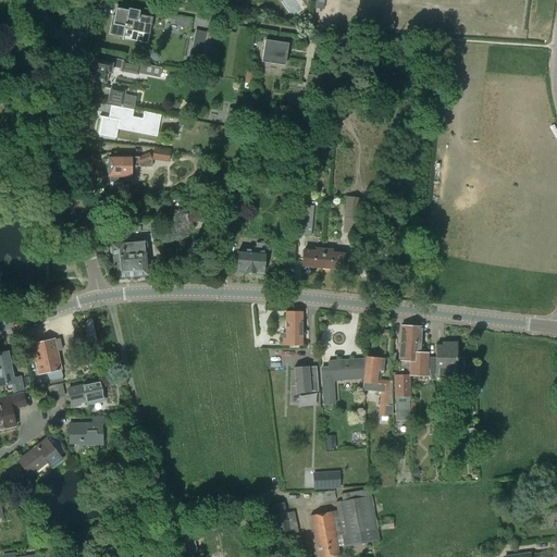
[(131,11),(116,9),(113,25),(124,27),(123,33),(131,34),(132,31),(144,34),(147,17),(138,15),(139,11),(131,10),(131,11)]
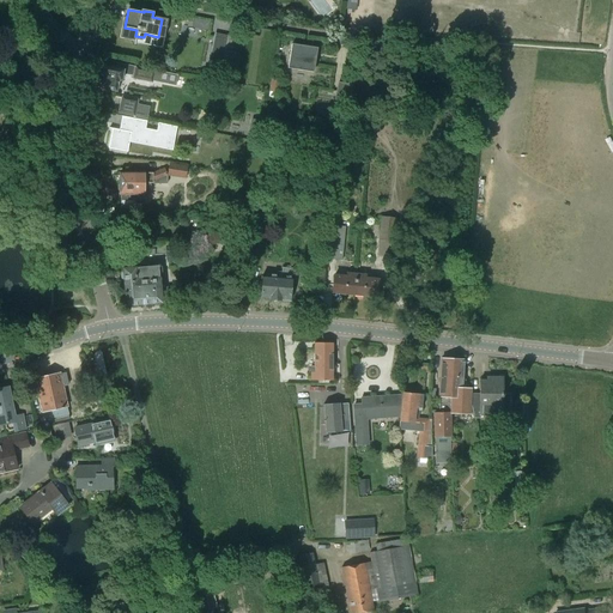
[(226,37),(216,35),(210,62),(222,65),(226,37)]
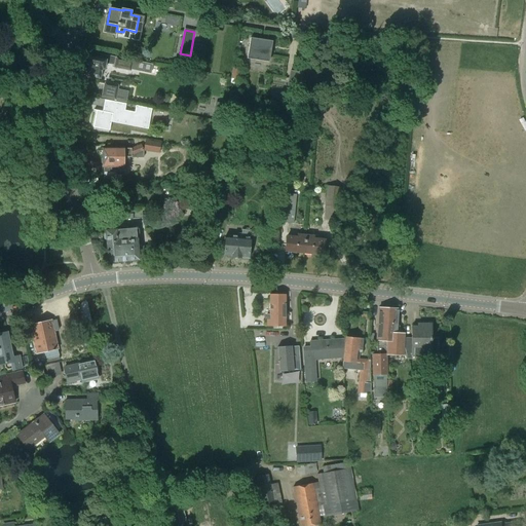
[(251,38),(247,59),(269,63),(272,42),(251,38)]
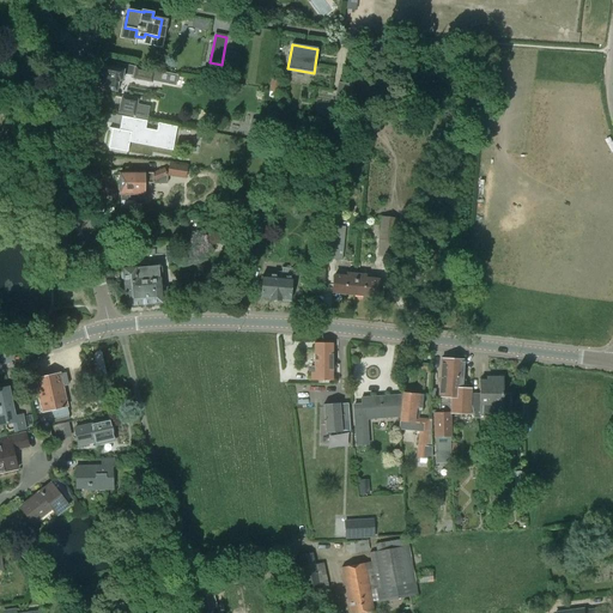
[(96,87),(95,92),(96,95),(103,96),(107,95),(107,90),(116,92),(119,82),(121,82),(123,74),(133,77),(133,79),(152,83),(155,71),(103,60),(102,66),(98,65),(96,77),(97,77),(95,87),(96,87)]
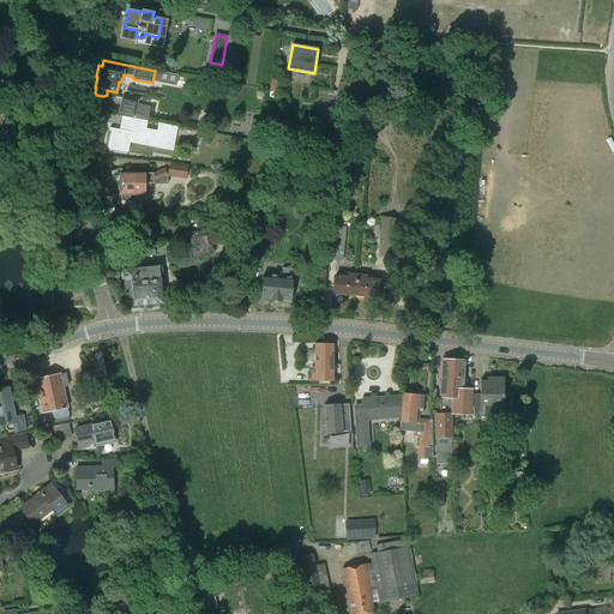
[(269,91),(269,96),(276,97),(276,92),(278,92),(281,79),(271,78),(269,91)]
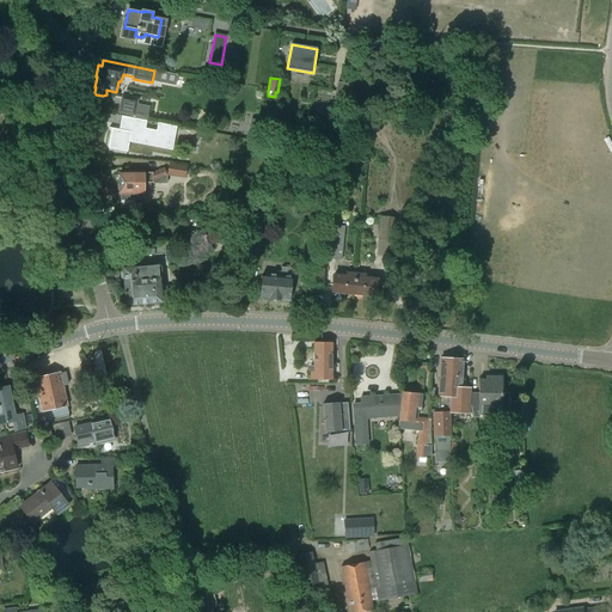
[(146,118),(148,106),(136,104),(138,99),(122,97),(118,114),(146,118)]
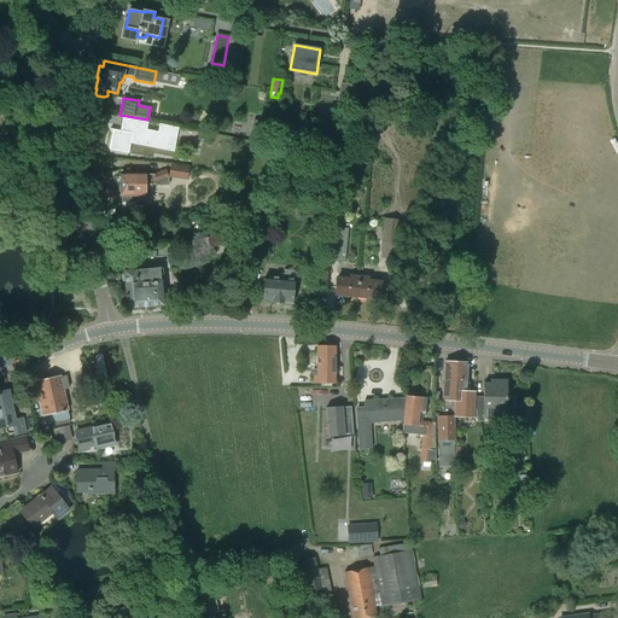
[(155,149),(173,151),(176,128),(159,124),(158,133),(146,130),(149,122),(123,117),(121,132),(114,129),(109,150),(110,150),(110,147),(129,151),(130,145),(130,144),(130,141),(156,146),(155,149)]
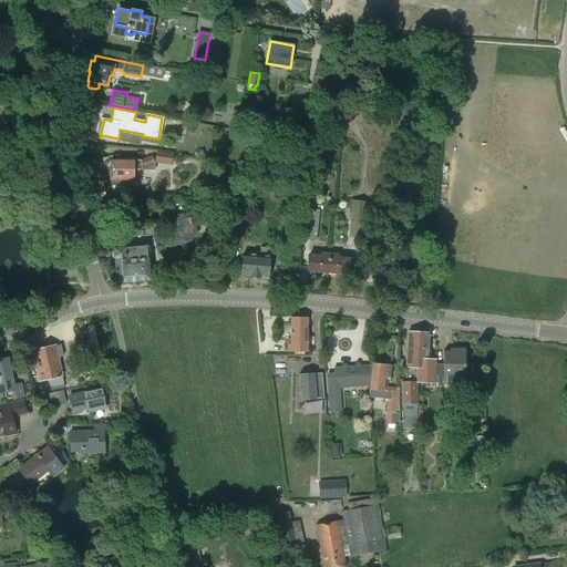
[(241,127),(244,114),(245,112),(233,109),(229,125),(241,127)]
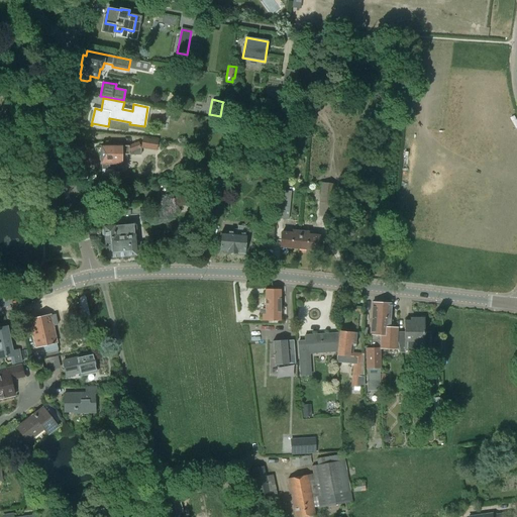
[(141,147),(157,149),(158,139),(143,137),(141,147)]
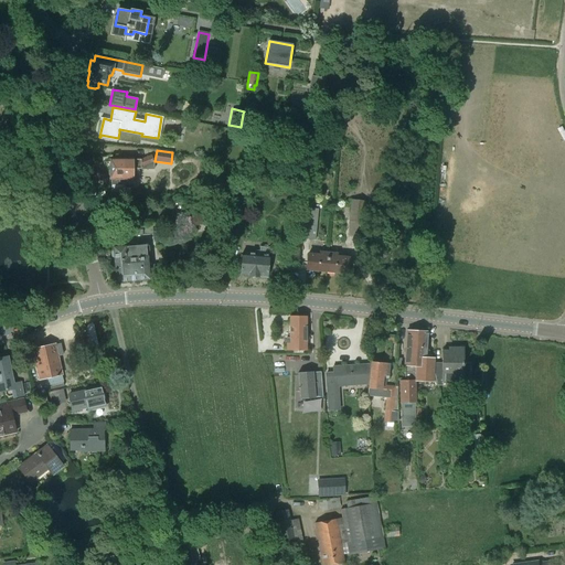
[(108,171),(108,176),(110,178),(110,179),(112,179),(112,185),(119,185),(119,179),(132,179),(138,179),(138,169),(140,169),(140,170),(155,170),(155,163),(151,156),(140,160),(110,159),(110,169),(108,171)]
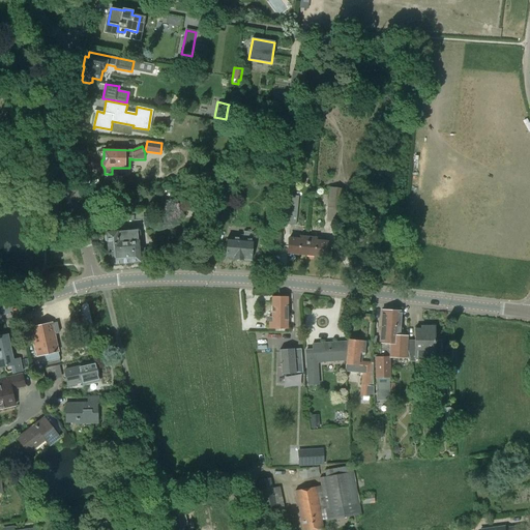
[(216,209),(227,210),(229,184),(219,183),(216,209)]
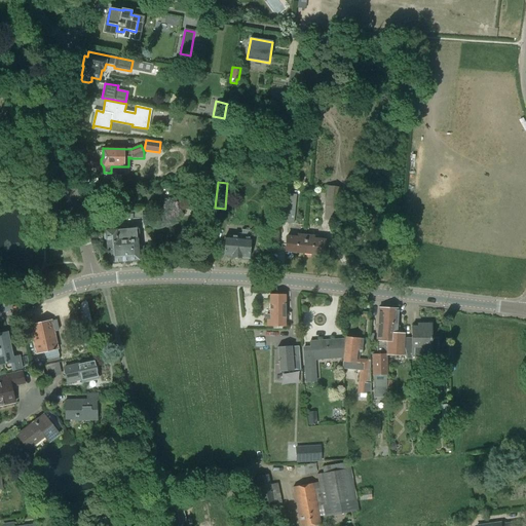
[(327,186),(325,205),(339,207),(340,188),(327,186)]
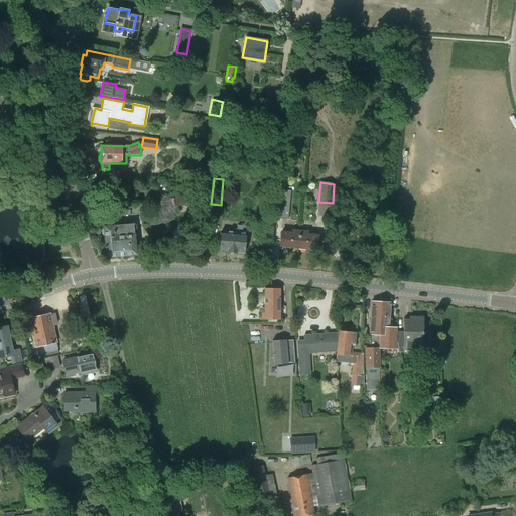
[(272,217),(288,219),(291,191),(275,189),(272,217)]
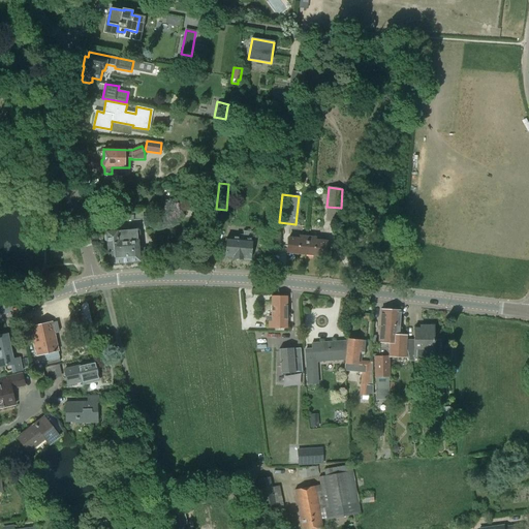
[(132,212),(118,213),(119,221),(133,220),(132,212)]
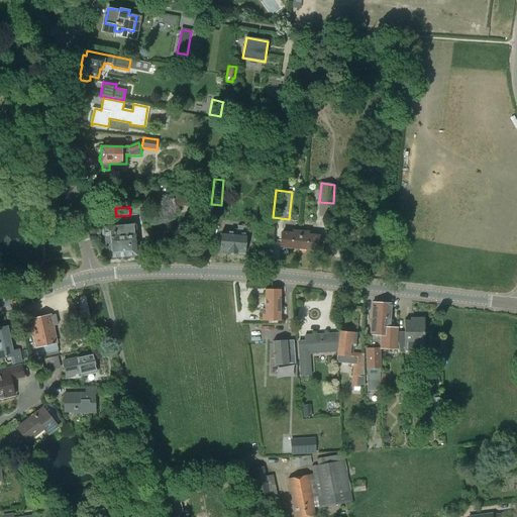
[(104,238),(102,240),(103,244),(105,245),(106,257),(106,259),(107,259),(135,255),(135,256),(136,255),(136,254),(136,253),(142,253),(141,242),(135,243),(133,224),(103,227),(104,229),(102,231),(102,235),(104,236),(104,238)]
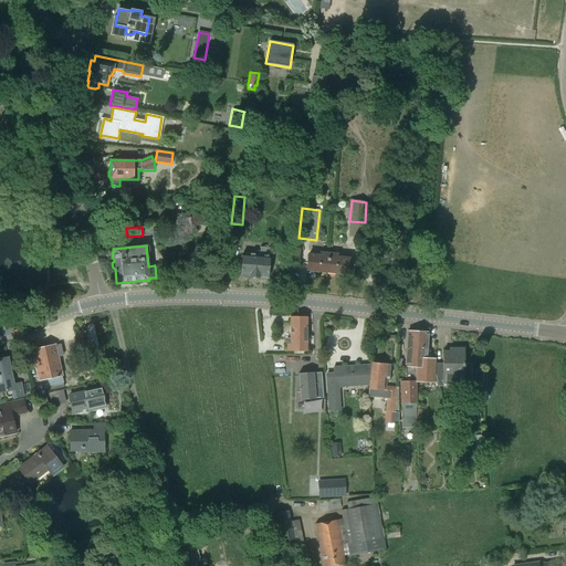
[(241,275),(268,278),(269,265),(270,248),(260,247),(260,251),(254,251),(254,254),(243,253),(242,263),(241,275)]
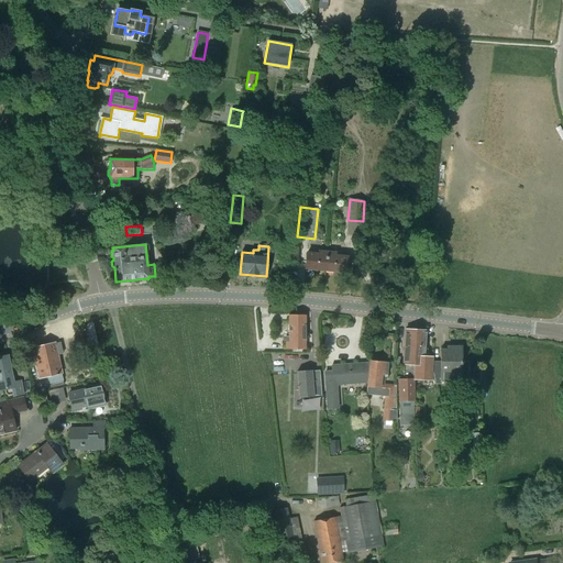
[(305,268),(326,271),(327,253),(319,252),(318,254),(307,253),(305,268)]
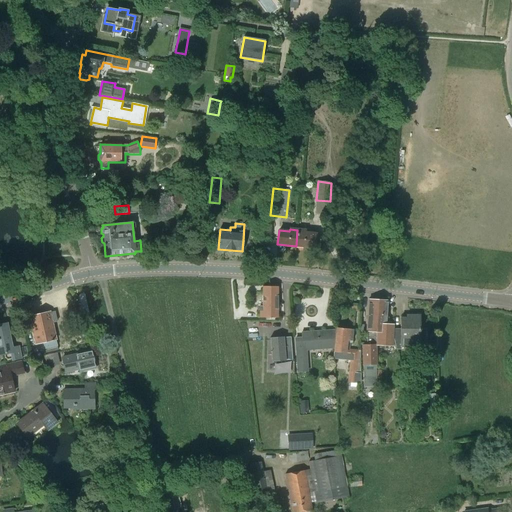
[(297,230),(296,246),(315,248),(316,234),(305,233),(305,230),(297,230)]
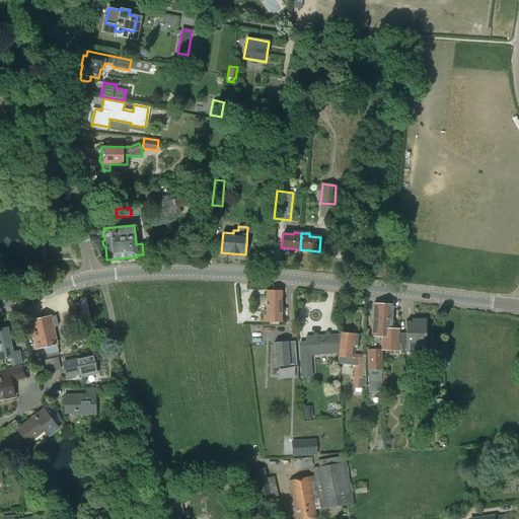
[(263,322),(281,322),(281,291),(266,291),(266,310),(264,310),(263,322)]
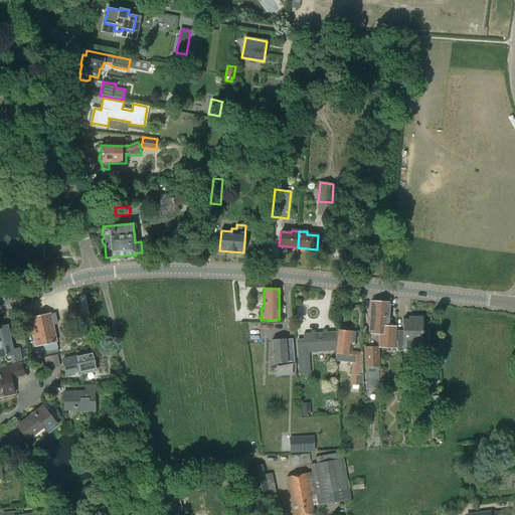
[(378,347),(378,334),(379,320),(380,320),(381,303),(370,302),(369,323),(368,333),(369,333),(369,345),(363,345),(363,347),(364,347),(365,367),(365,386),(378,386),(378,367),(378,347)]
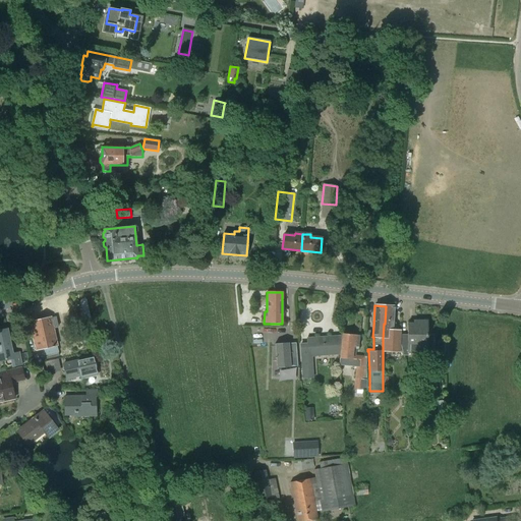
[(383,338),(383,351),(402,352),(401,345),(397,340),(397,330),(393,330),(393,328),(395,327),(395,323),(394,322),(393,322),(394,306),(386,306),(385,324),(384,324),(383,338)]
